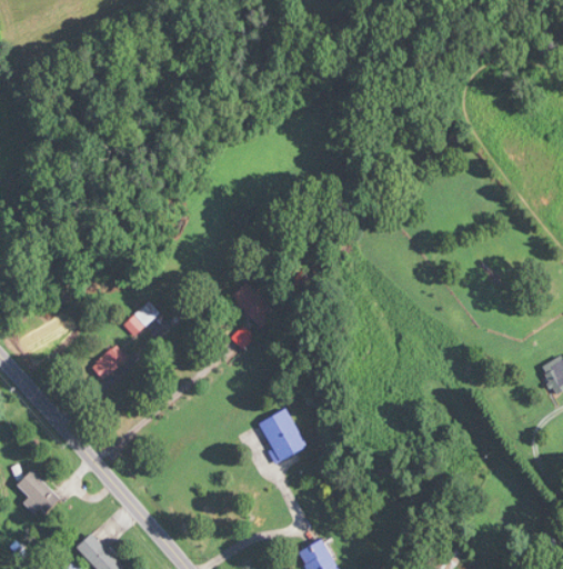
[(261,329),(277,313),(245,282),(229,298),(261,329)]
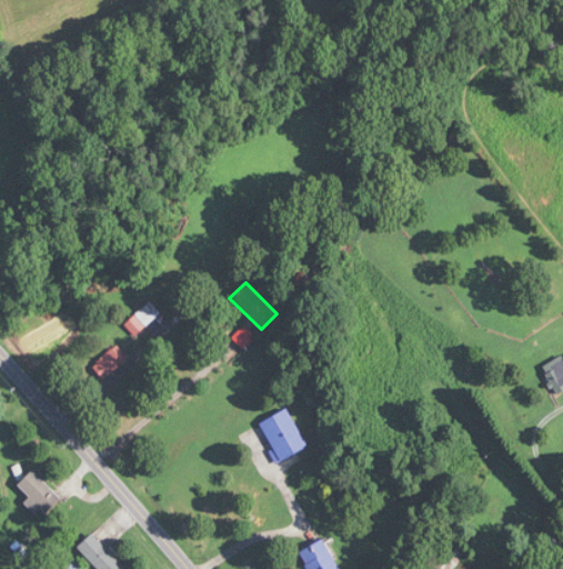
[(159,313),(148,301),(123,326),(134,337),(159,313)]
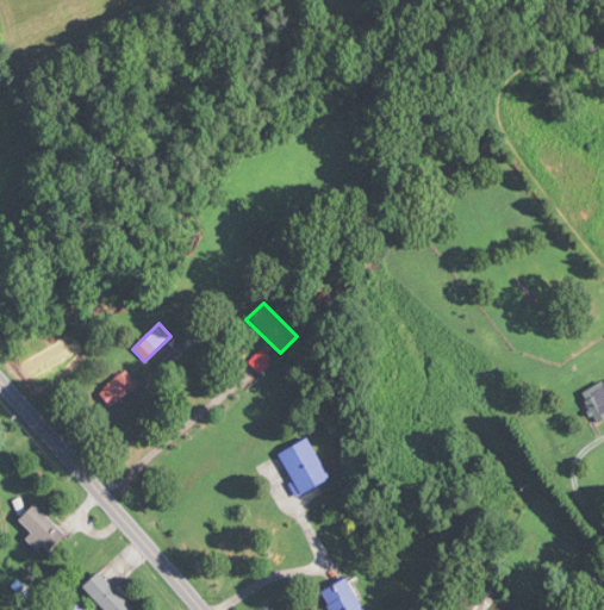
[(136,384),(123,369),(97,396),(110,410),(136,384)]
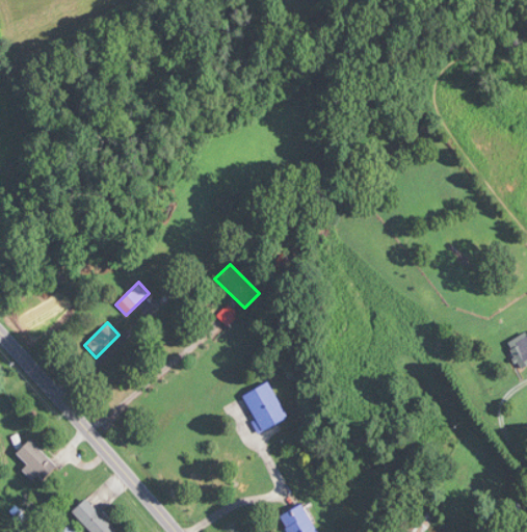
[(526,363),(526,331),(502,345),(515,369),(526,363)]
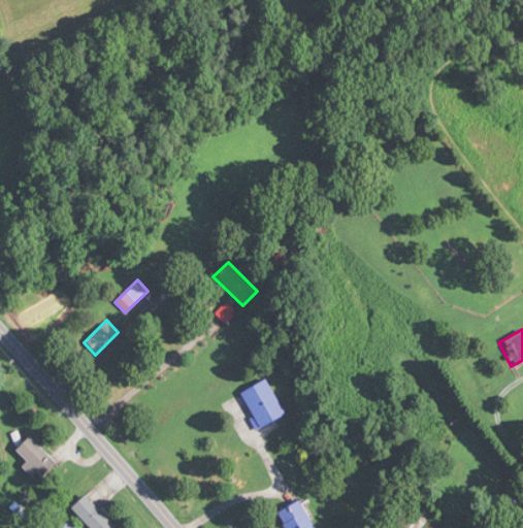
[(260,430),(286,416),(265,380),(240,393),(260,430)]
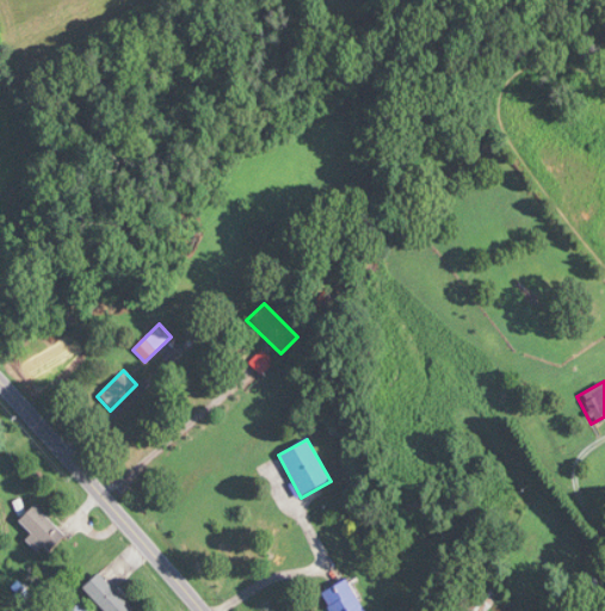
[(62,536),(31,505),(16,520),(47,551),(62,536)]
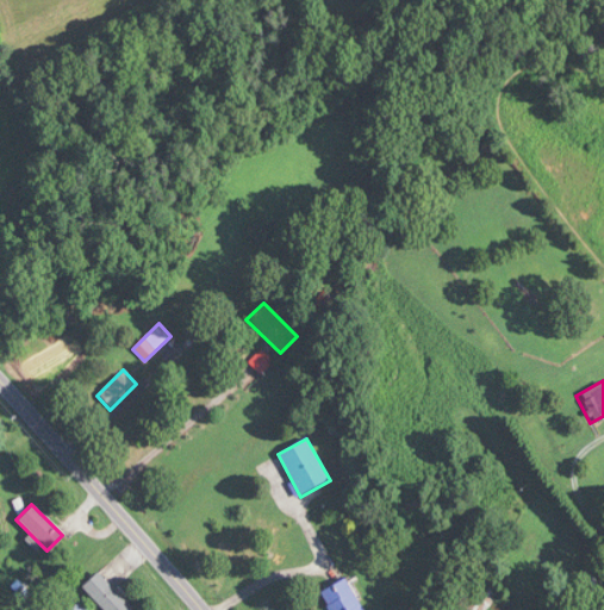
[(99,609),(131,609),(94,573),(79,589),(99,609)]
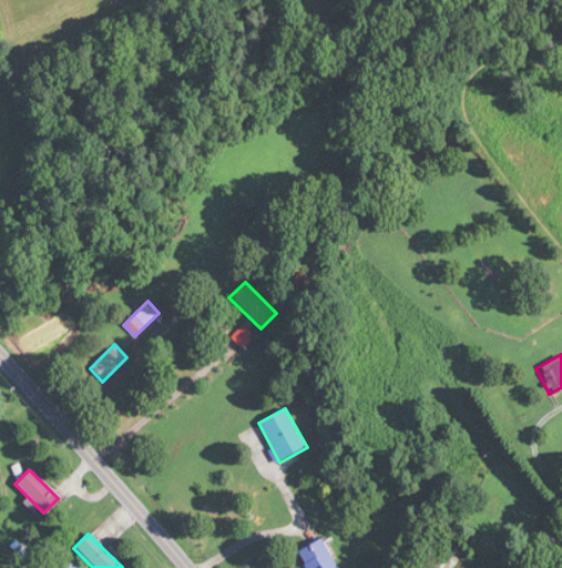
[(335,567),(322,538),(297,550),(305,567),(335,567)]
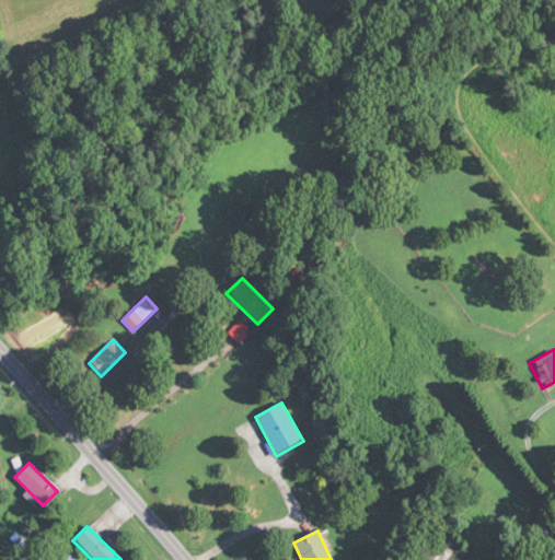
[(425,550),(435,559),(446,559),(458,548),(443,533),(425,550)]
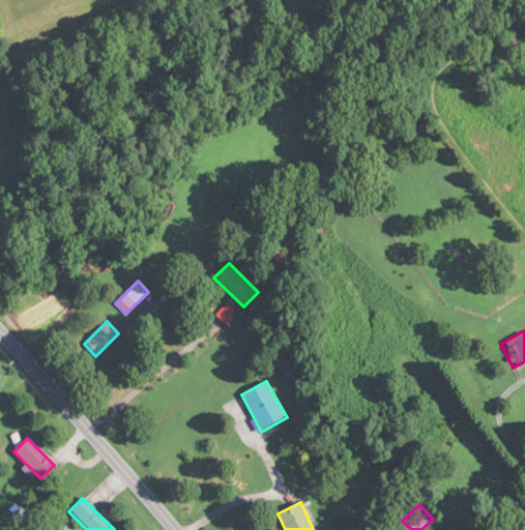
All buildings are outlined.
